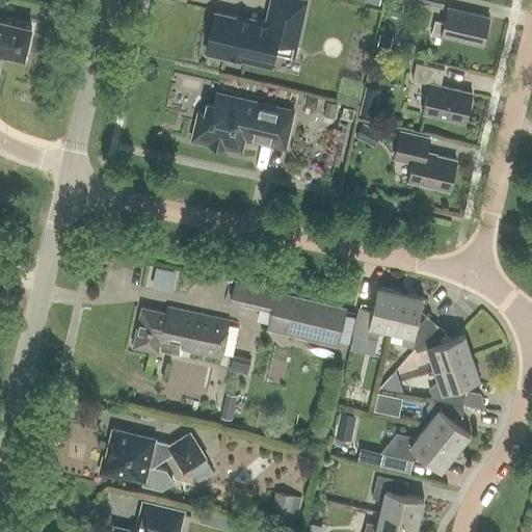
[(295,56),(308,0),(306,0),(271,0),(267,22),(250,18),(250,20),(217,12),(207,54),(229,59),(229,57),(272,67),(275,51),(295,56)]
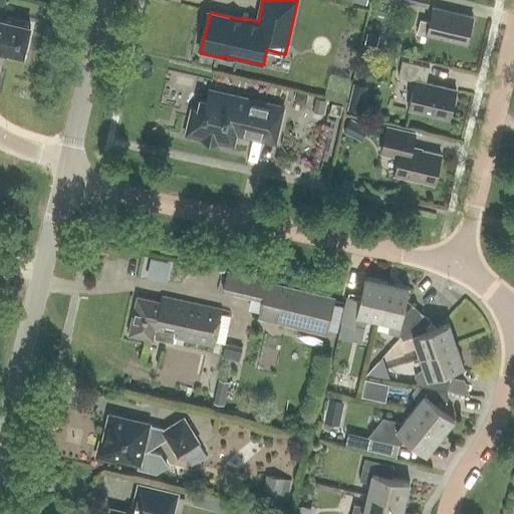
[(467,45),(474,17),(434,8),(428,36),(467,45)]
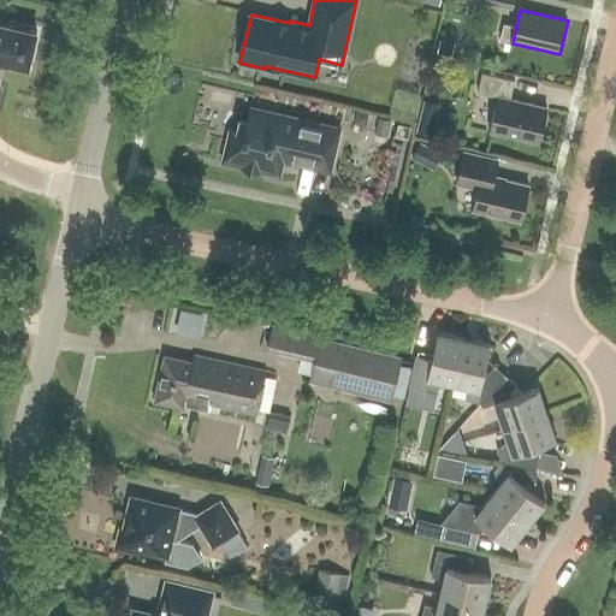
[(37,33),(0,23),(0,59),(29,67),(37,33)]
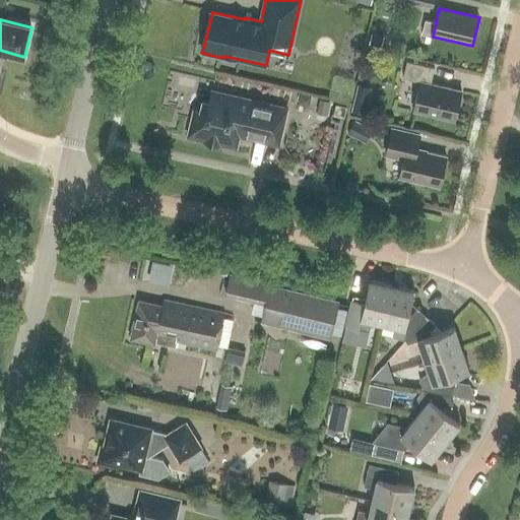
[(381,48),(384,36),(372,34),(370,45),(381,48)]
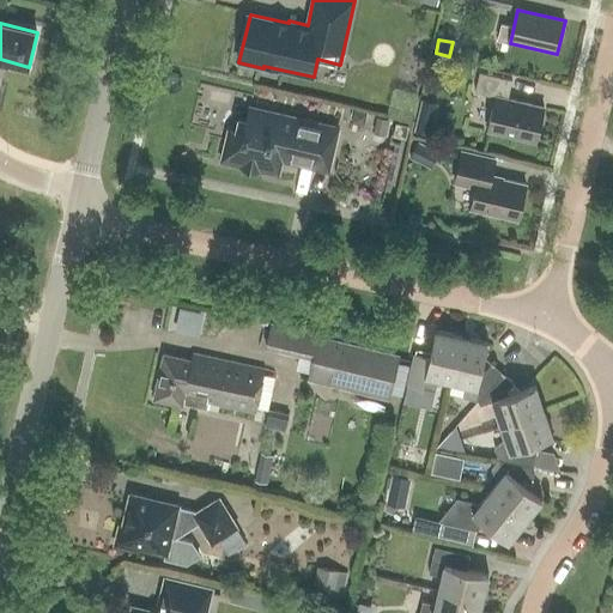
[(536,143),(545,107),(509,98),(513,80),(480,73),(475,92),(496,97),(489,131),(536,143)]
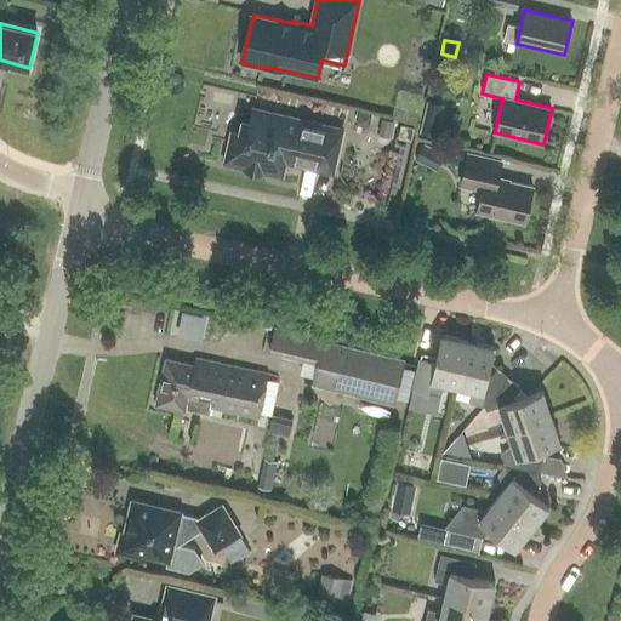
[(343,130),(254,109),(251,120),(240,118),(238,132),(231,130),(222,165),(241,170),(241,171),(263,176),(263,175),(284,180),(286,165),(332,176),(343,130)]
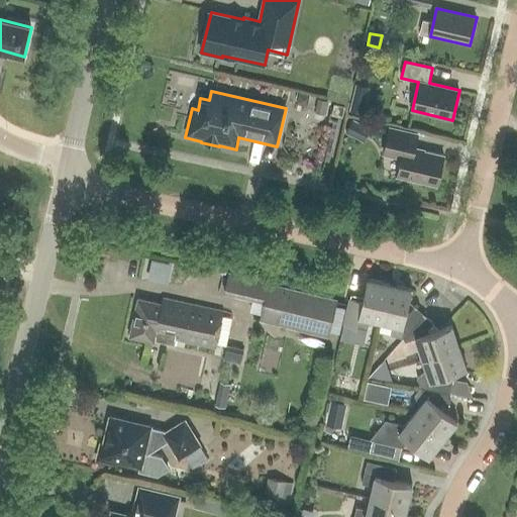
[(360,116),(365,98),(353,95),(349,113),(360,116)]
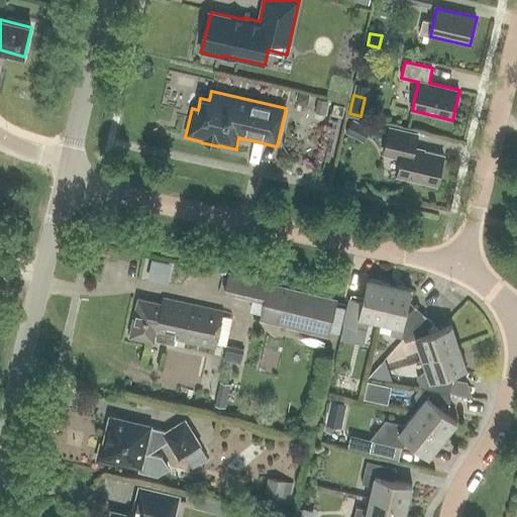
[(343,117),(345,106),(334,104),(332,114),(343,117)]
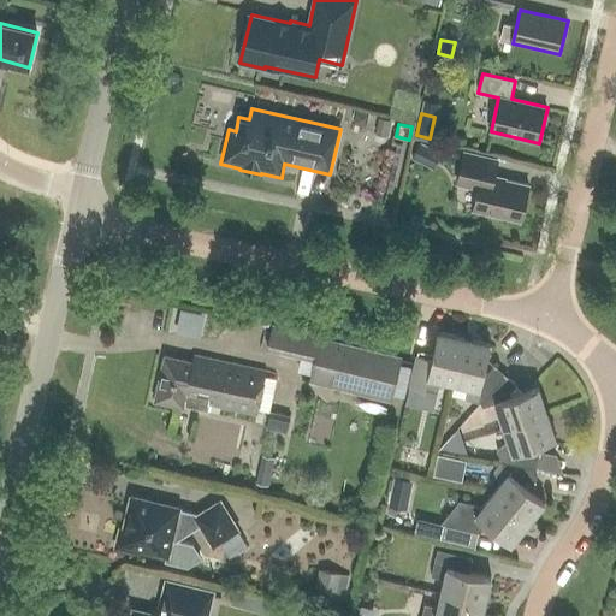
[(442,153),(420,142),(412,158),(433,169),(442,153)]
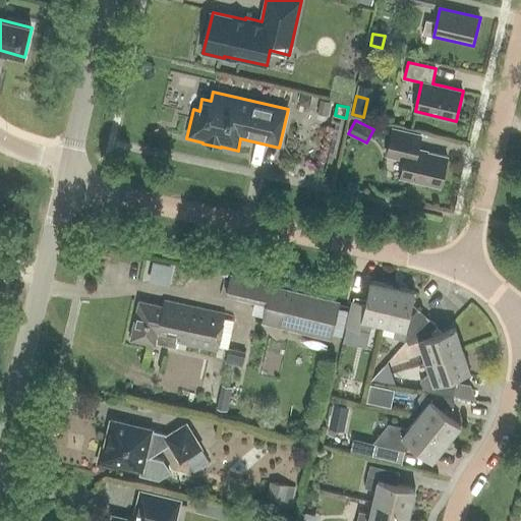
[(441,187),(448,157),(417,150),(421,135),(393,128),(387,156),(405,160),(401,178),(441,187)]
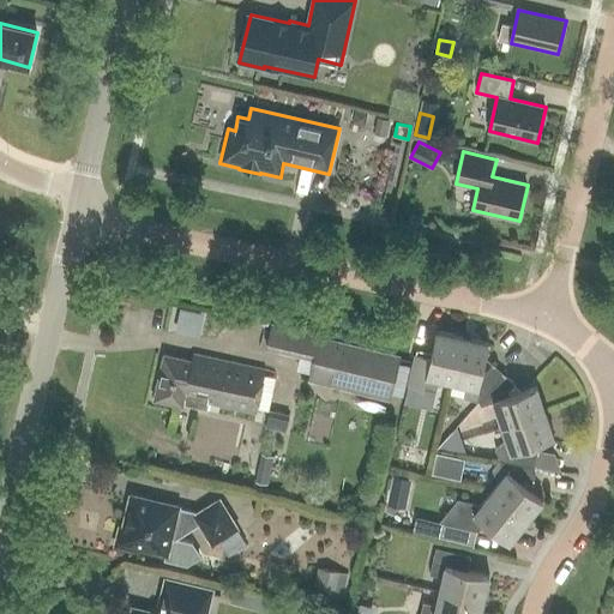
[(187,308),(184,327),(205,331),(208,312),(187,308)]
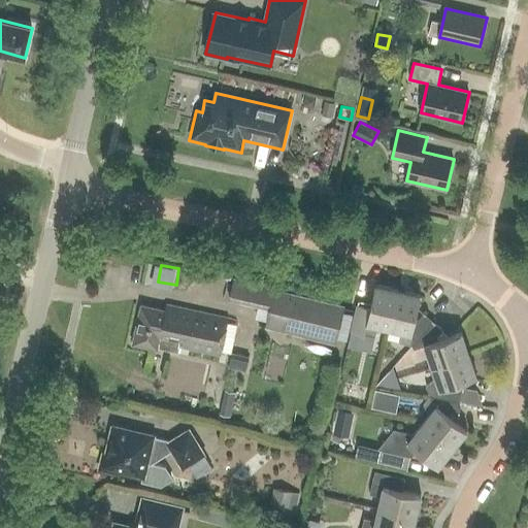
[(335,343),(343,308),(274,290),(233,281),(229,299),(269,308),(265,327),(335,343)]
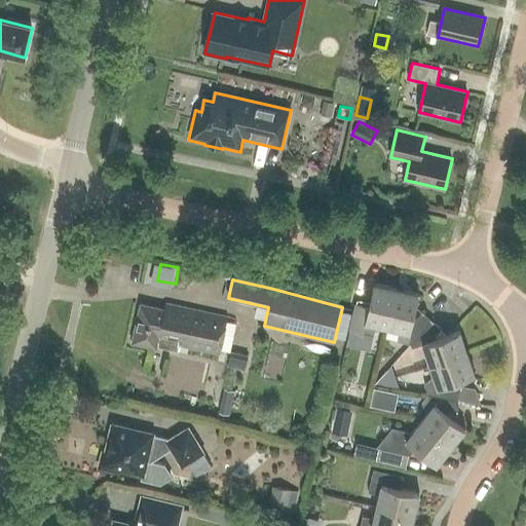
[(376,324),(388,327),(397,289),(374,284),(374,285),(369,306),(357,303),(350,330),(373,335),(376,324)]
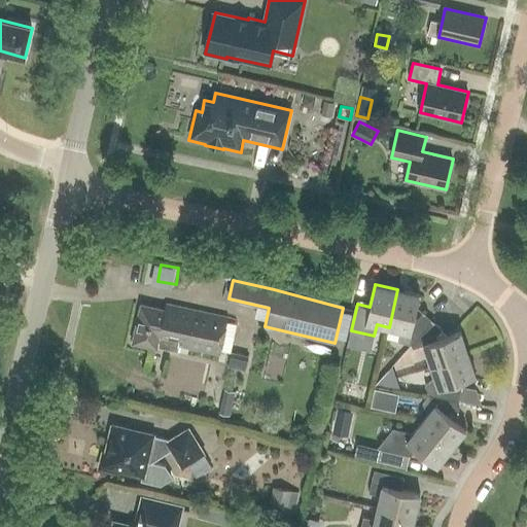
[(420,295),(397,289),(389,327),(401,330),(398,342),(412,345),(433,321),(424,313),(418,318),(415,318),(420,295)]
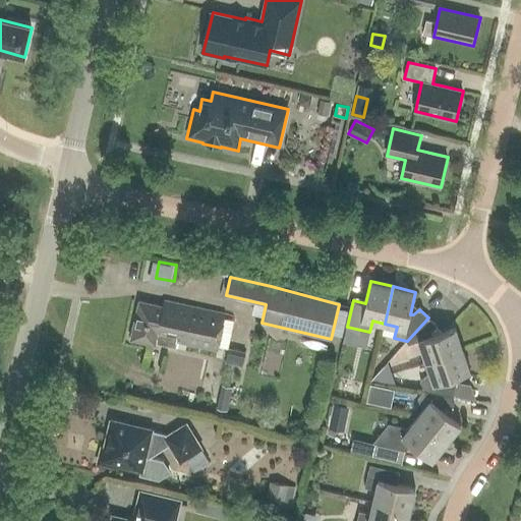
[(226,314),(164,300),(163,306),(139,301),(130,340),(155,345),(155,343),(175,347),(176,342),(217,351),(226,314)]
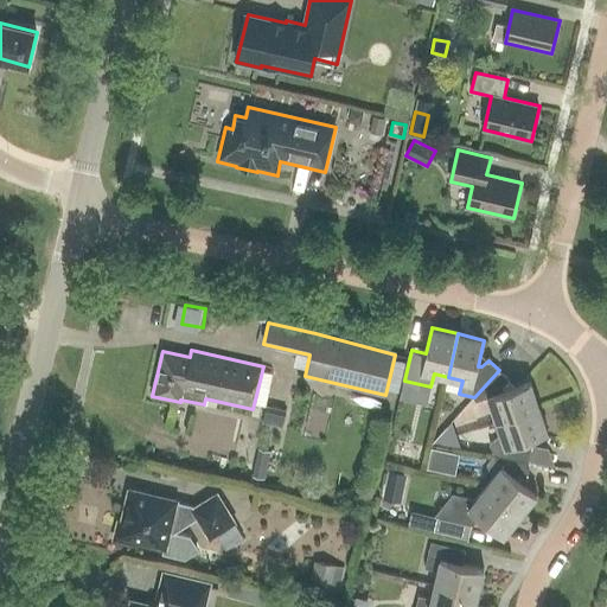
[(504,387),(510,381),(499,370),(474,397),(475,402),(489,397),(497,422),(540,408),(531,383),(505,391),(504,387)]
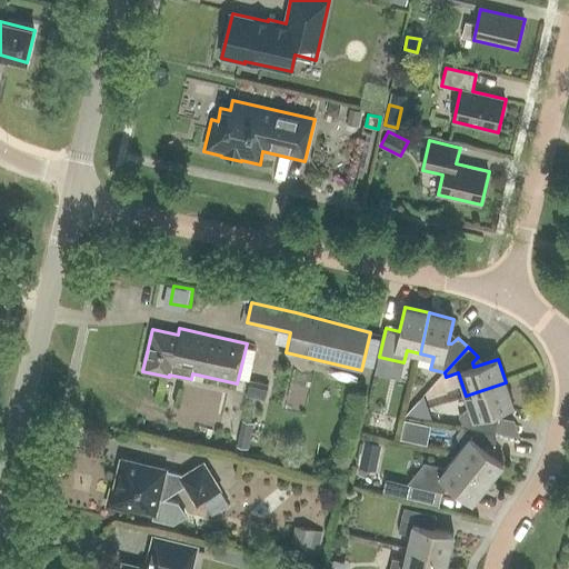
[(250,380),(247,396),(265,400),(269,385),(250,380)]
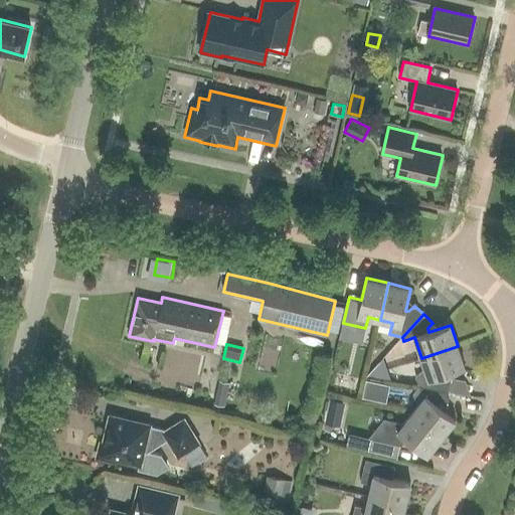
[(419,386),(451,391),(453,379),(445,377),(444,373),(465,366),(458,346),(421,358),(424,367),(414,376),(416,383),(418,383),(419,386)]
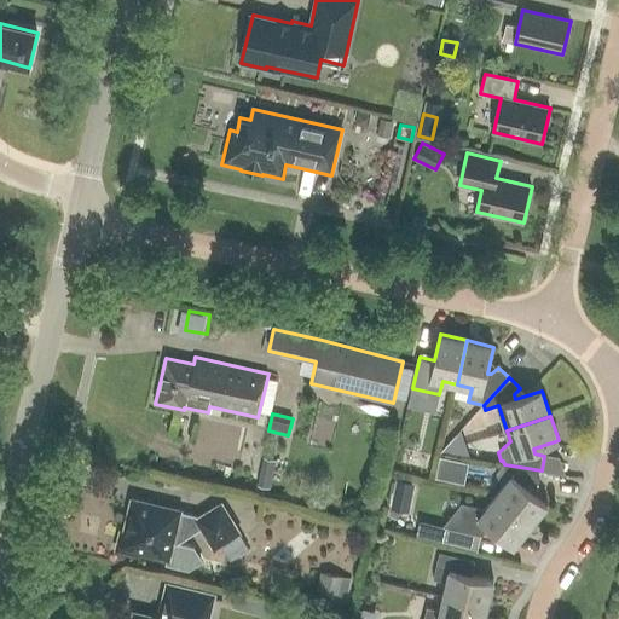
[(538,486),(542,470),(504,464),(496,474),(503,487),(495,497),(531,526),(548,505),(526,487),(530,484),(538,486)]
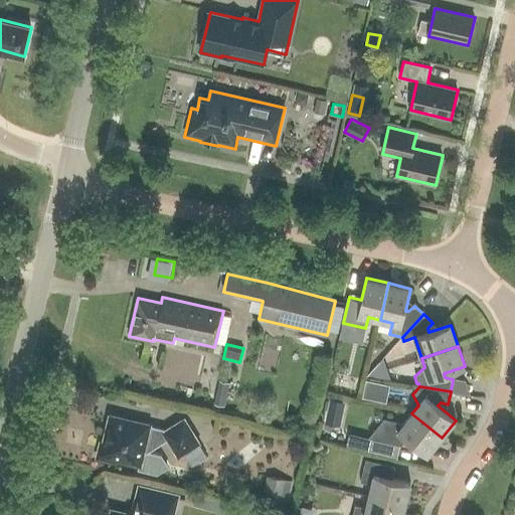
[(329,419),(344,422),(348,400),(333,398),(329,419)]
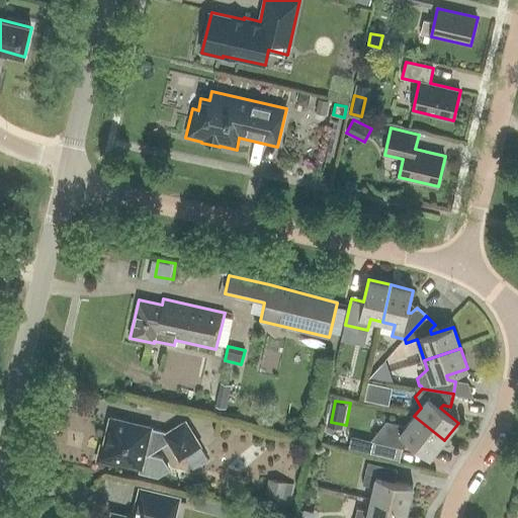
[(399,460),(402,448),(404,448),(409,442),(429,458),(444,440),(414,416),(406,426),(386,421),(370,440),(373,441),(370,453),(399,460)]
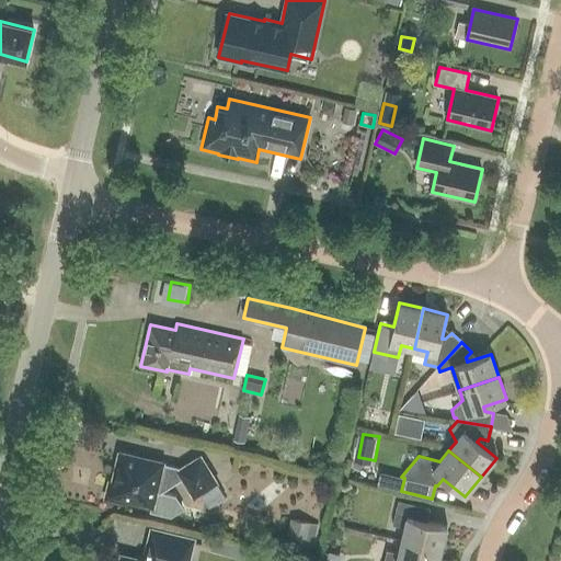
[(180,470),(179,468),(163,465),(163,464),(119,453),(113,483),(110,482),(105,499),(125,504),(126,501),(152,507),(151,512),(171,516),(183,508),(175,497),(159,493),(183,479),(194,497),(217,483),(201,457),(180,470)]
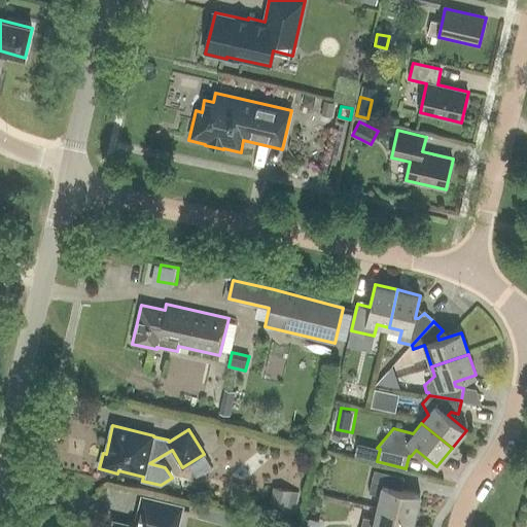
[(420,494),(397,489),(400,477),(375,470),(370,493),(380,496),(378,507),(415,517),(420,494)]
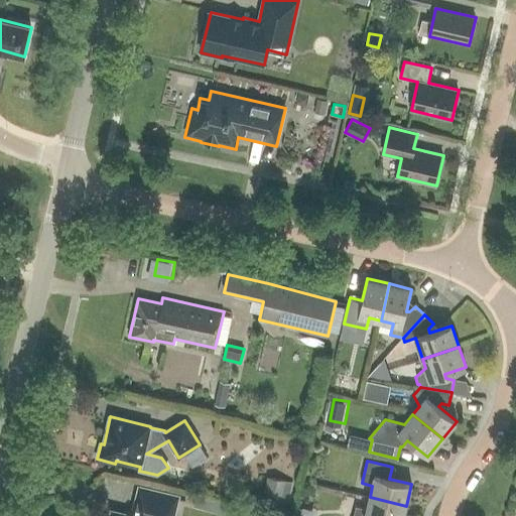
[(288,504),(293,484),(266,477),(262,497),(288,504)]
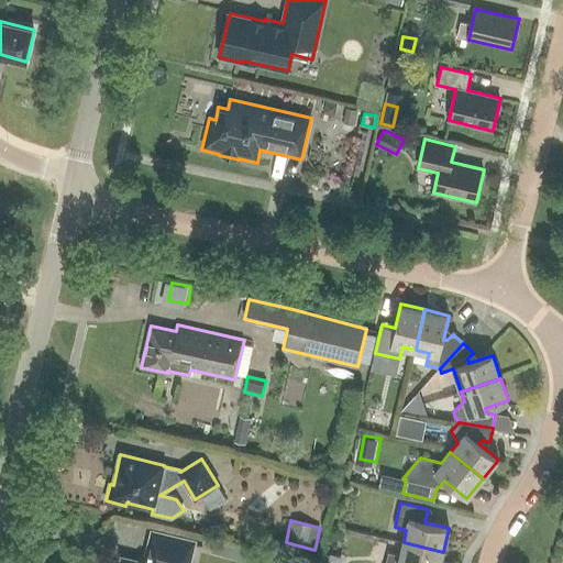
[(202,545),(153,533),(145,562),(143,562),(122,558),(120,562),(188,562),(192,544),(202,547),(202,545)]
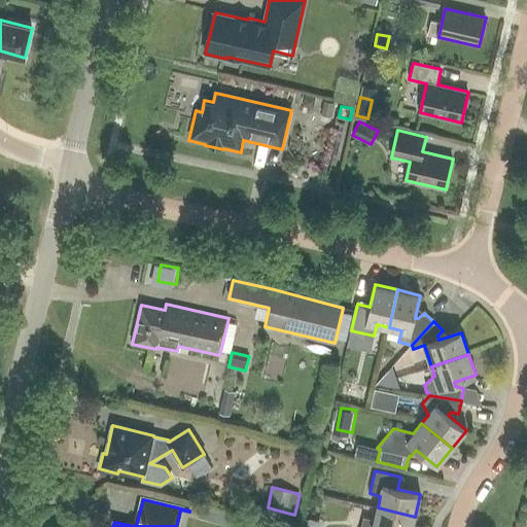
[(412,526),(415,517),(378,507),(375,519),(363,517),(360,526),(412,526)]
